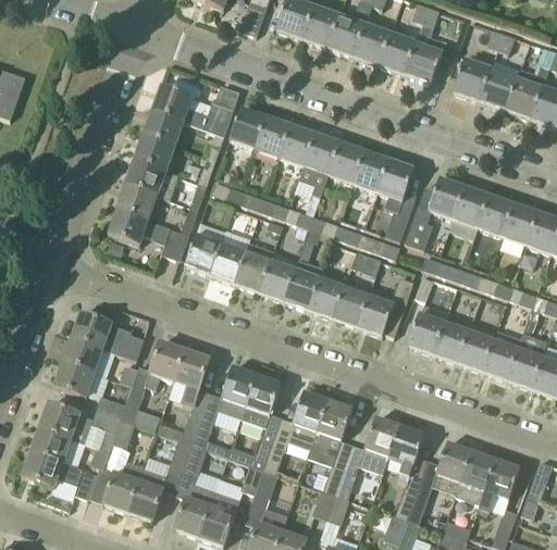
[(196,0),(222,10),(225,0),(196,0)]
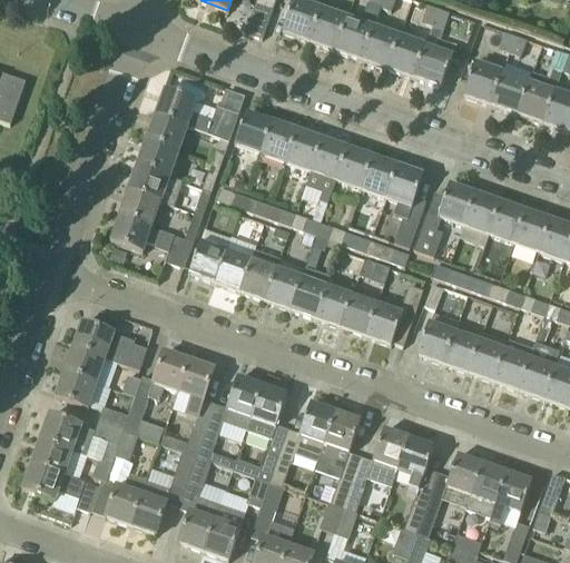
[(255,0),(244,31),(262,37),(275,0),(255,0)]
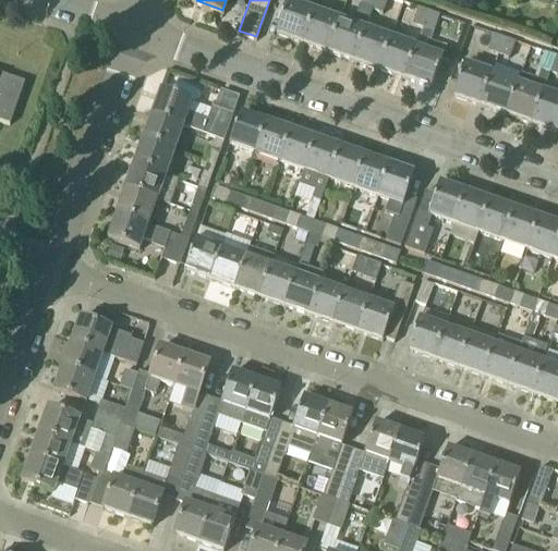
[(276,29),(302,38),(313,7),(295,0),(286,0),(276,29)]
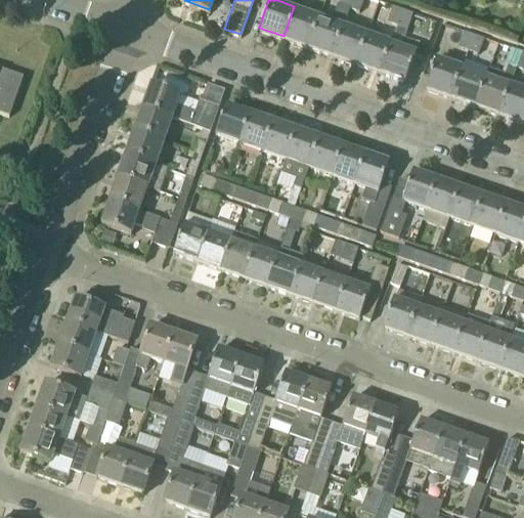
[(360,9),(360,8),(363,0),(350,0),(349,5),(360,9)]
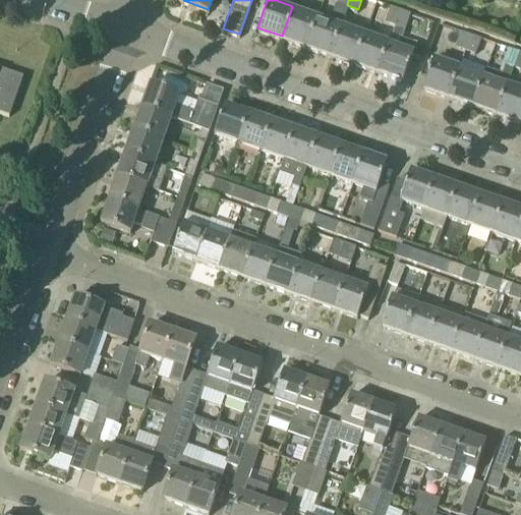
[(385,18),(395,22),(401,6),(391,2),(385,18)]
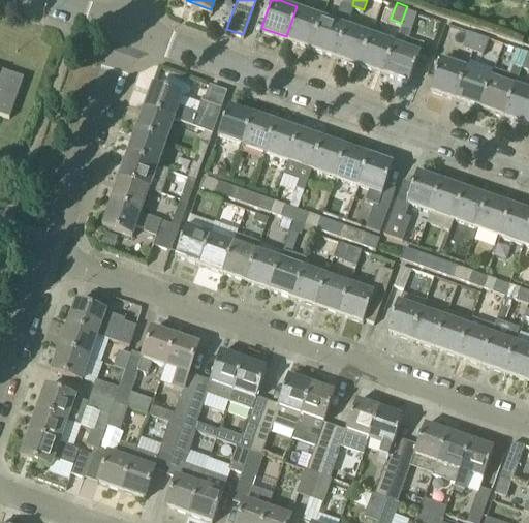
[(286,36),(311,44),(321,14),(297,6),(286,36)]
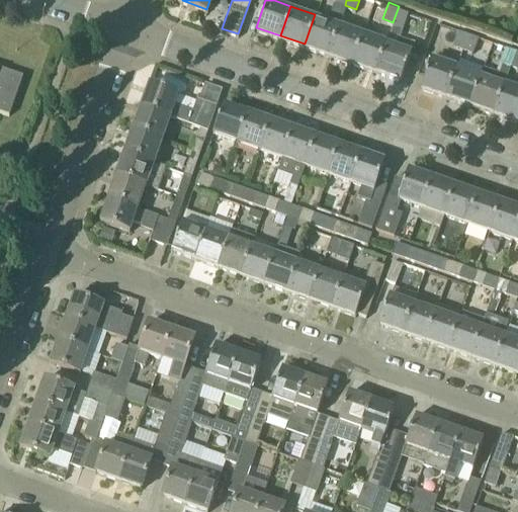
[(399,6),(393,22),(386,40),(376,70),(400,78),(404,66),(405,66),(407,61),(414,40),(399,35),(408,9),(399,6)]
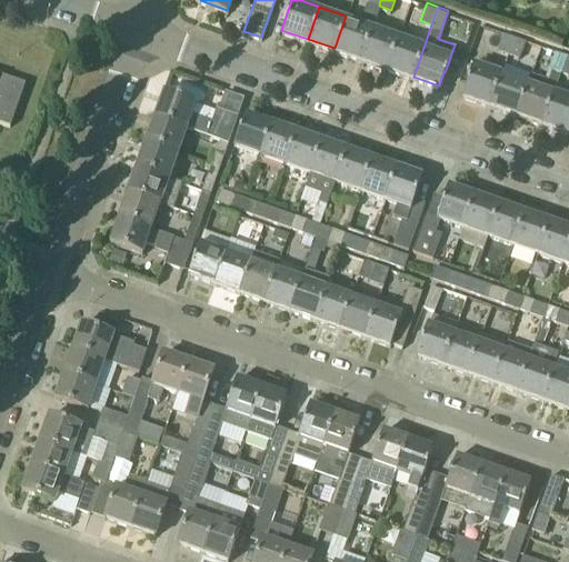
[(371,26),(346,16),(335,48),(360,58),(371,26)]
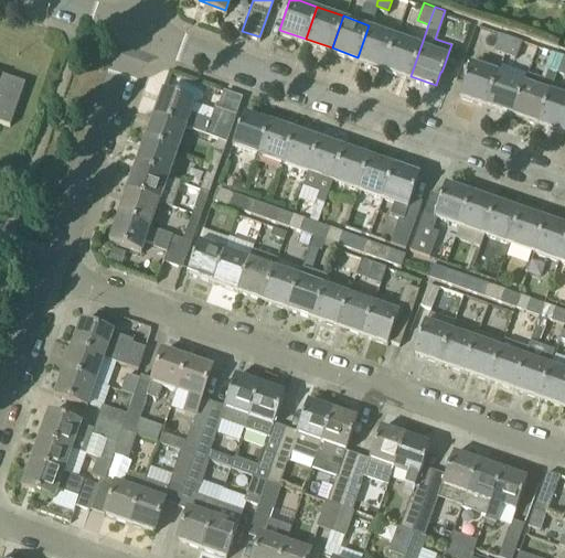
[(358,57),(384,66),(395,34),(369,25),(358,57)]
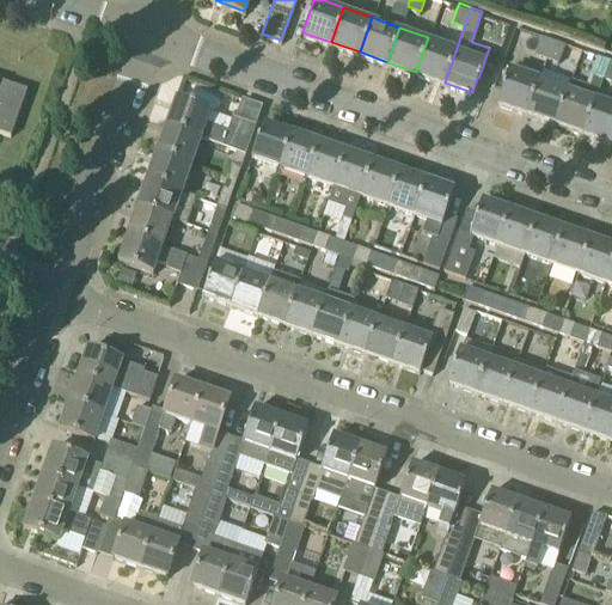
[(546,55),(552,36),(542,32),(534,50),(546,55)]
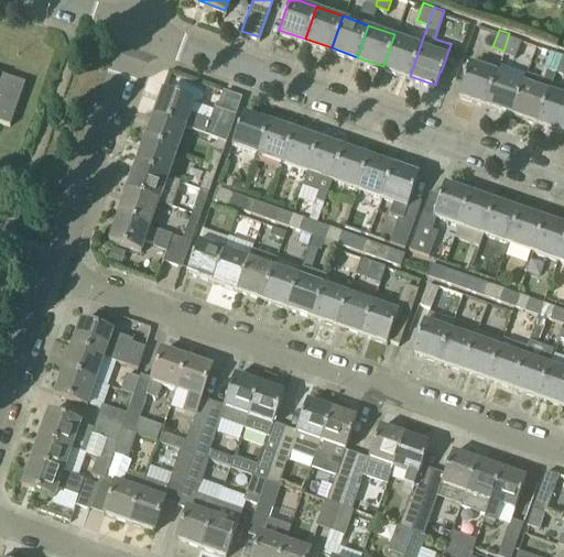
[(509,33),(503,51),(514,55),(521,37),(509,33)]
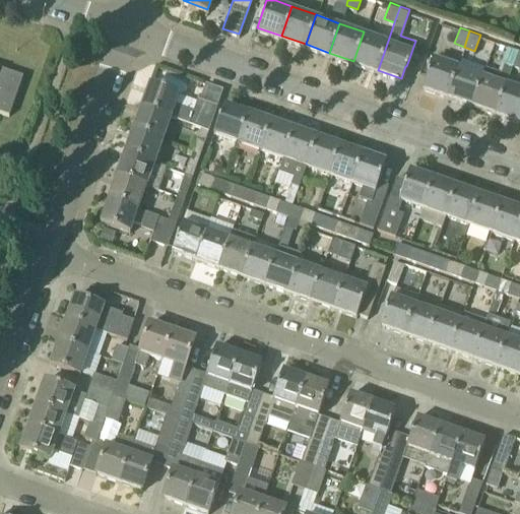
[(353,61),(378,70),(388,41),(364,31),(353,61)]
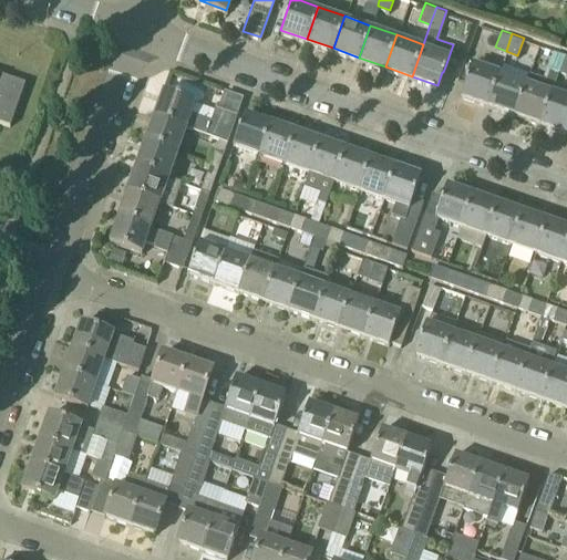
[(453,44),(445,66),(454,69),(461,47),(453,44)]
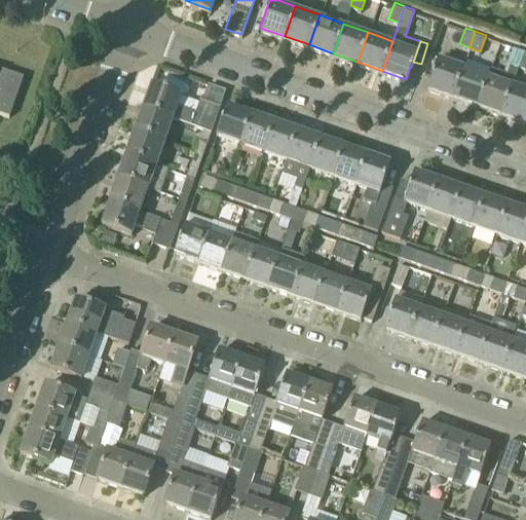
[(477,104),(500,112),(511,83),(518,64),(523,48),(514,44),(508,60),(506,60),(502,70),(490,66),(487,74),(477,104)]
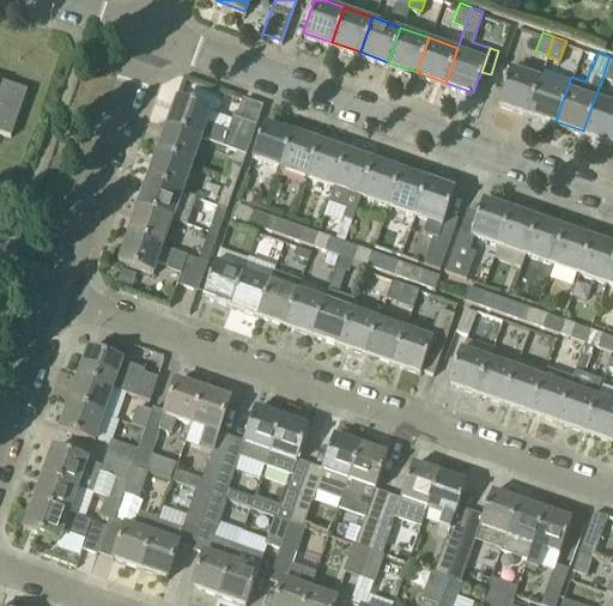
[(527,111),(539,77),(509,66),(502,86),(503,86),(498,101),(527,111)]
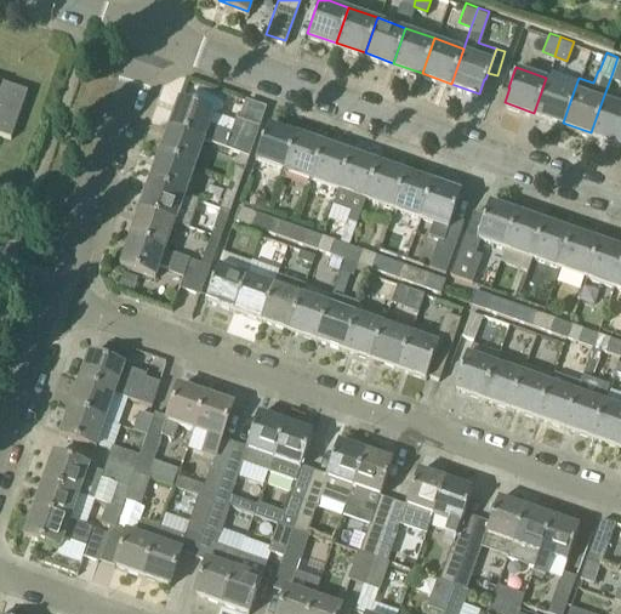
[(0,130),(11,134),(27,87),(0,77),(0,130)]
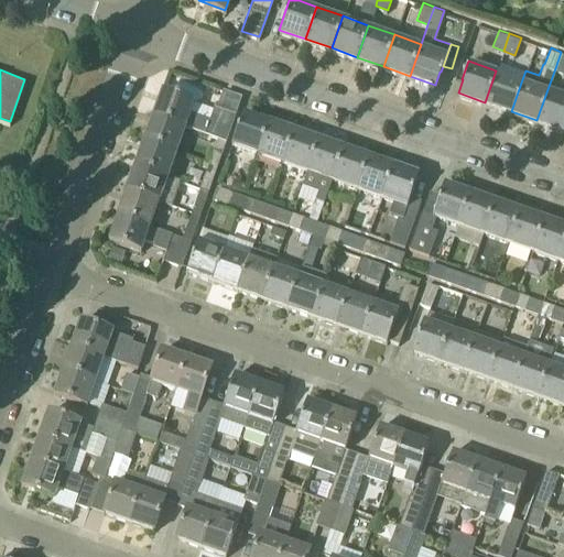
[(496,71),(485,102),(511,111),(522,79),(496,71)]
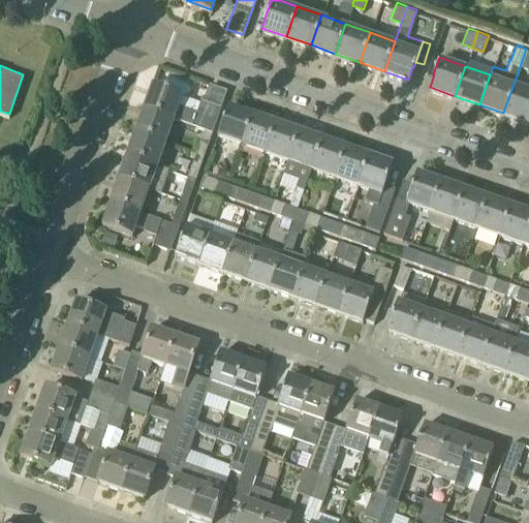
[(220,105),(200,98),(196,110),(178,102),(182,92),(152,81),(144,105),(174,116),(204,126),(212,129),(220,105)]
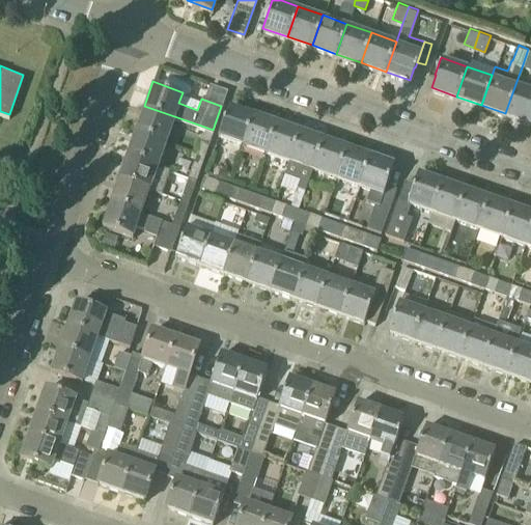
[(530,117),(530,88),(515,84),(505,113),(530,122),(530,117)]
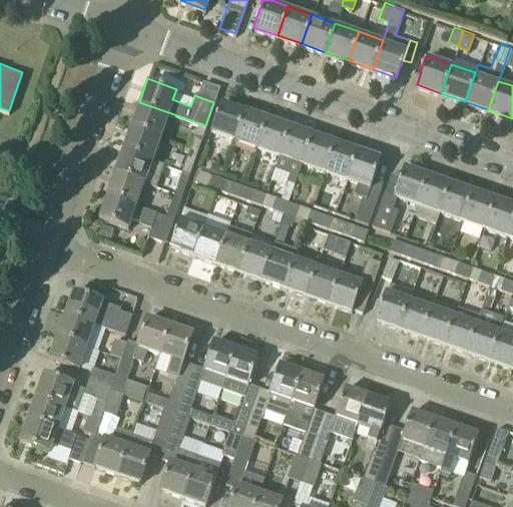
[(243,108),(220,100),(210,128),(233,137),(243,108)]
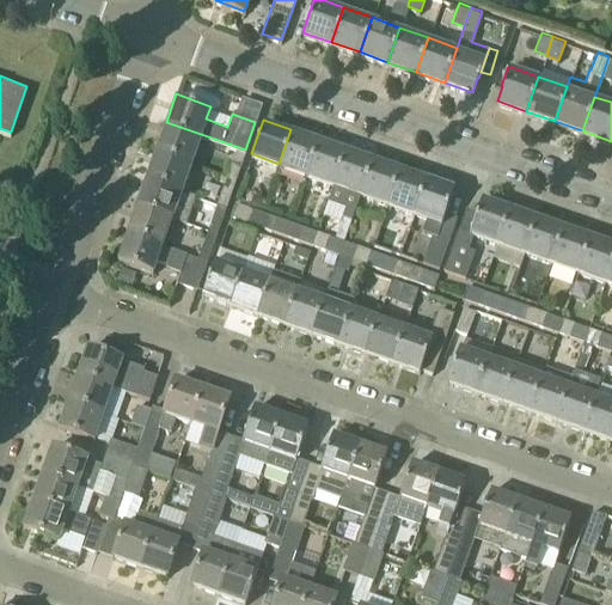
[(191,162),(201,134),(166,122),(157,148),(191,162)]
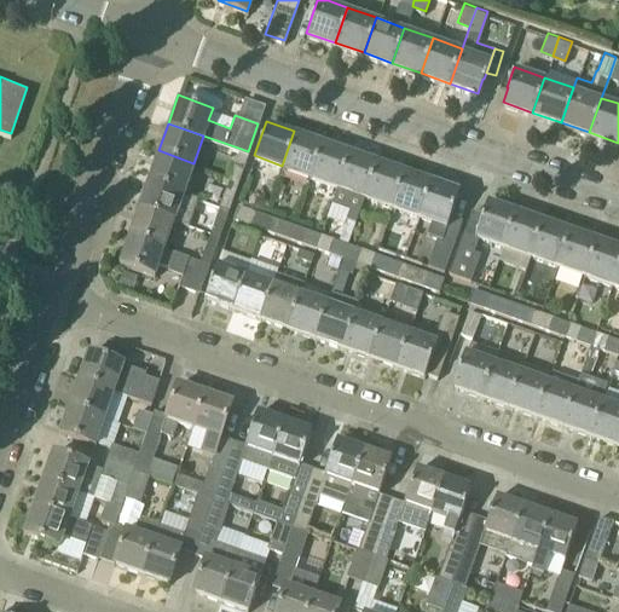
[(294,131),(282,166),(310,175),(322,140),(294,131)]
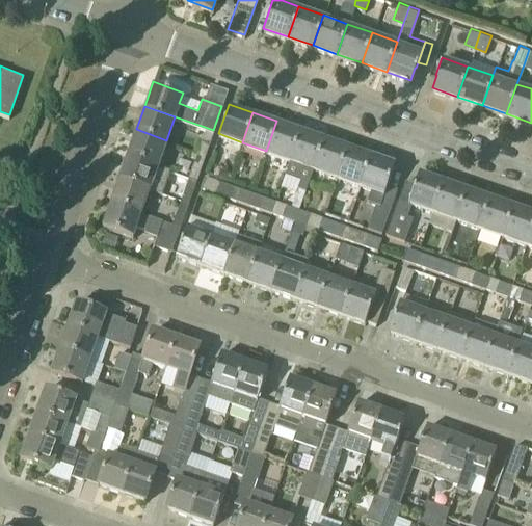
[(276,121),(266,151),(289,159),(300,129),(276,121)]
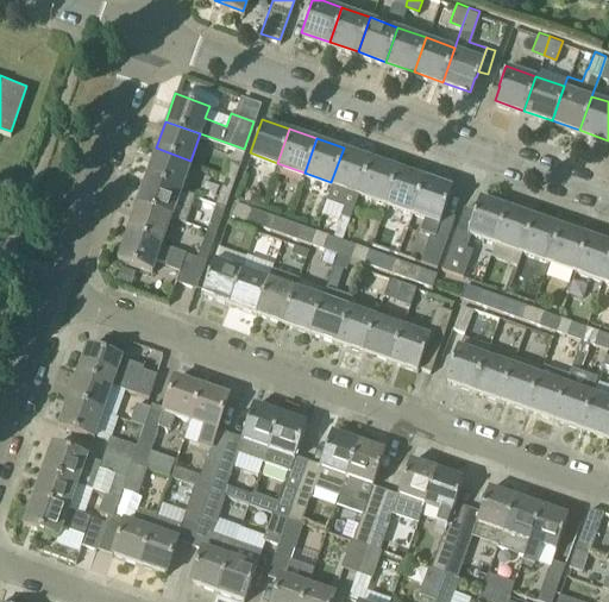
[(244,149),(234,145),(226,173),(234,176),(244,149)]
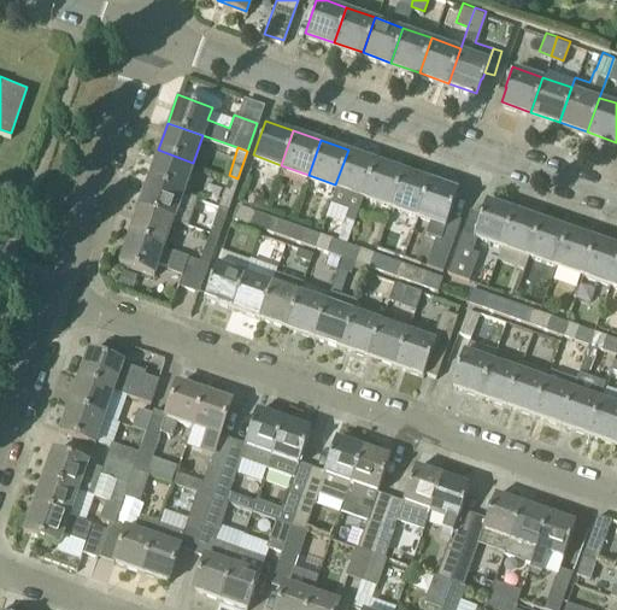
[(158,150),(148,177),(183,189),(193,163),(158,150)]
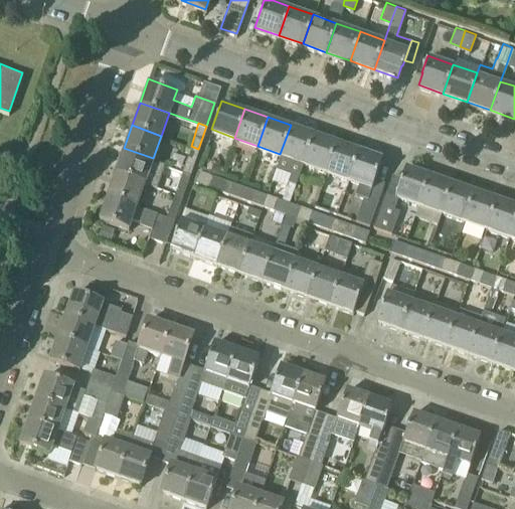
[(303,162),(313,133),(291,125),(280,154),(276,166),(291,171),(288,179),(295,182),(303,162)]
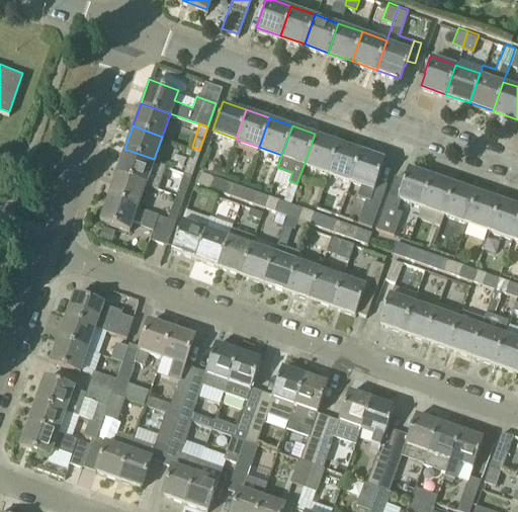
[(338,142),(315,134),(305,163),(327,171),(338,142)]
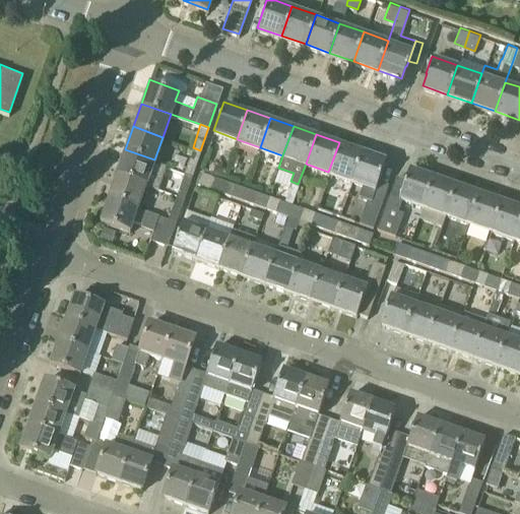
[(328,172),(351,180),(362,150),(339,142),(328,172)]
